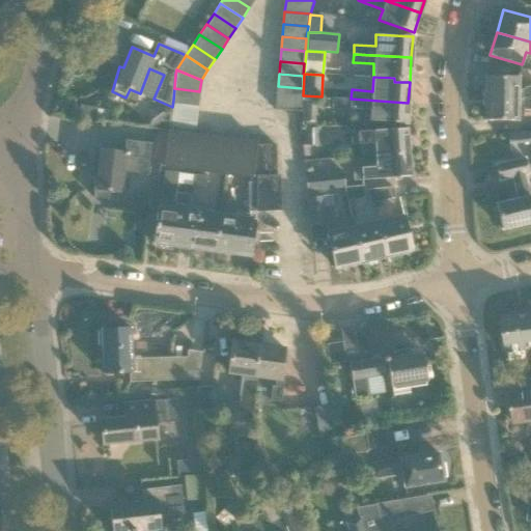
[(524,89),(519,89),(519,77),(485,77),(485,99),(530,99),(530,87),(524,87),(524,89)]
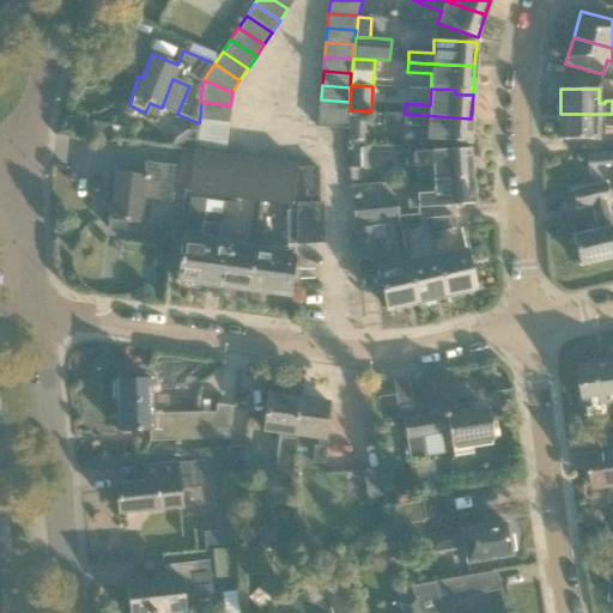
[(321,99),(320,114),(349,116),(350,102),(321,99)]
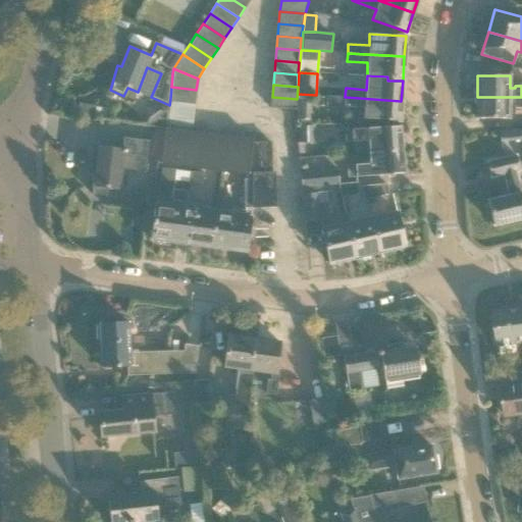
[(195,100),(196,91),(196,90),(171,87),(170,98),(195,100)]
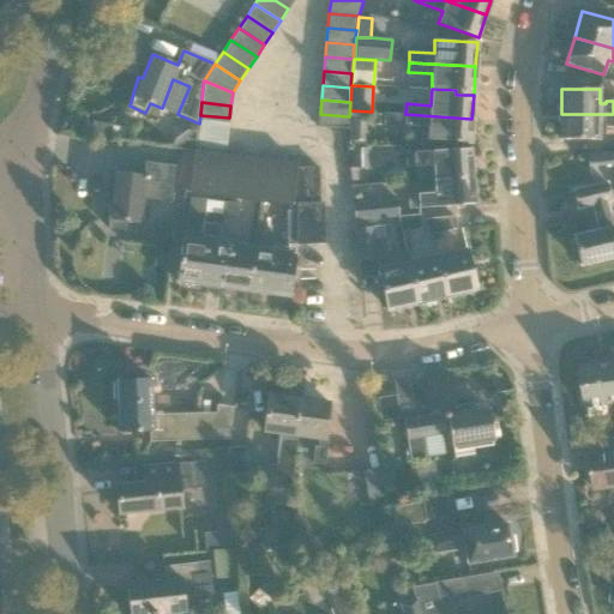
[(349,131),(349,116),(320,114),(319,128),(349,131)]
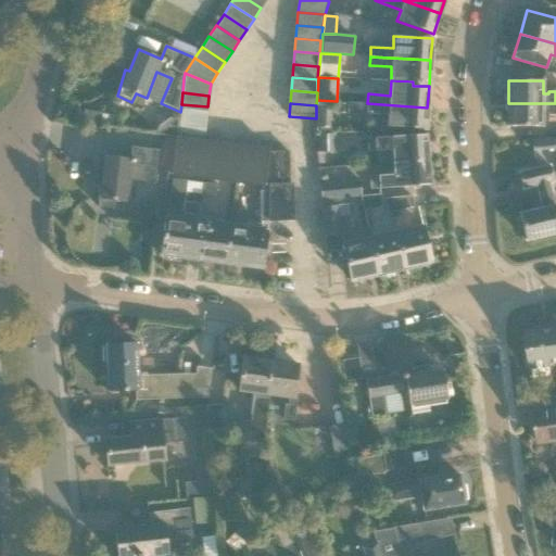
[(317,133),(331,133),(332,103),(317,103),(317,133)]
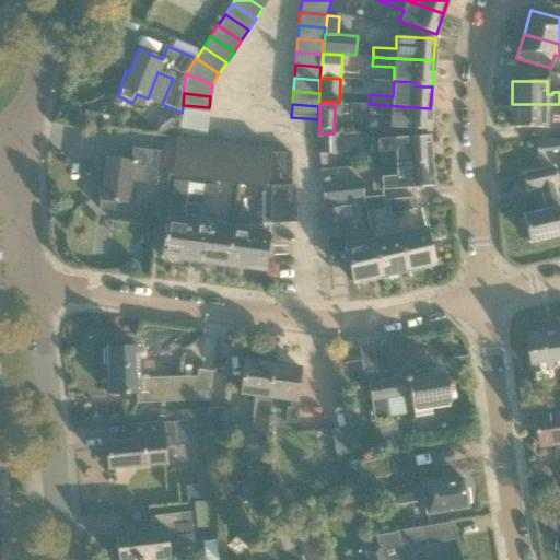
[(429,130),(430,108),(370,104),(369,114),(391,116),(391,128),(429,130)]
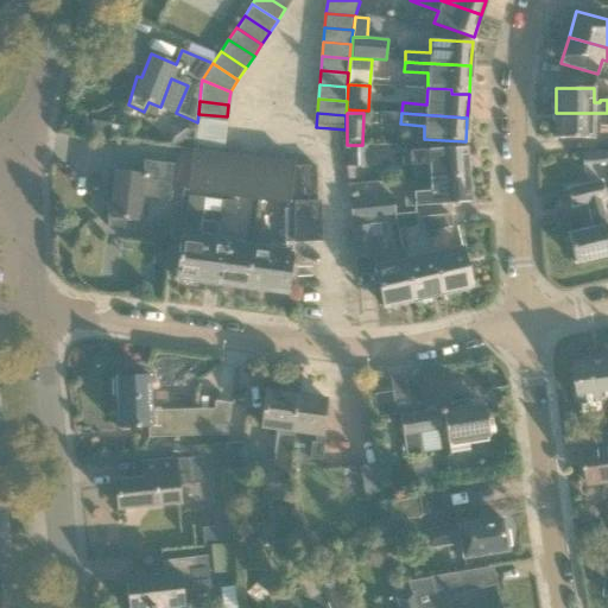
[(607,126),(607,113),(556,113),(556,138),(594,138),(594,124),(600,124),(600,126),(607,126)]
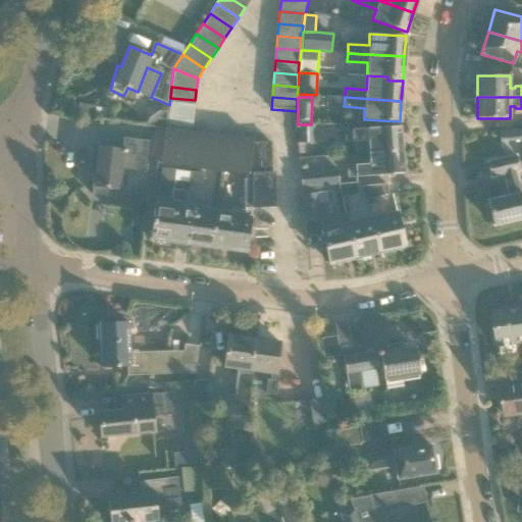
[(194,111),(195,103),(195,100),(170,98),(169,105),(168,109),(194,111)]
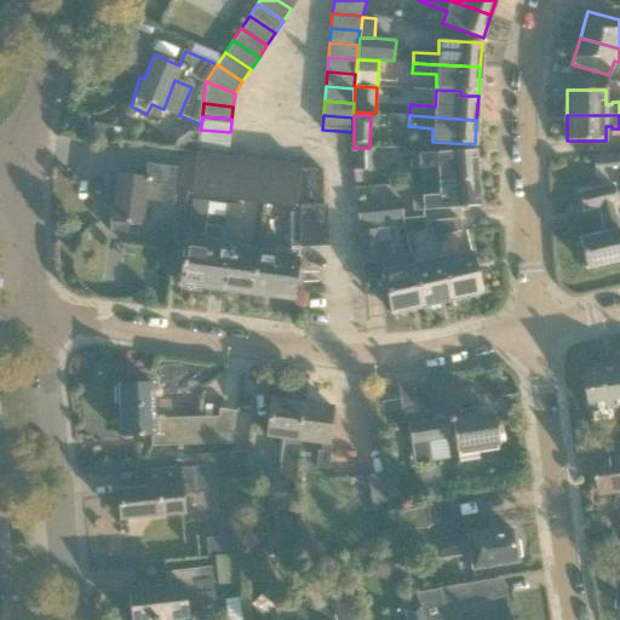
[(114,126),(93,124),(92,137),(113,139),(114,126)]
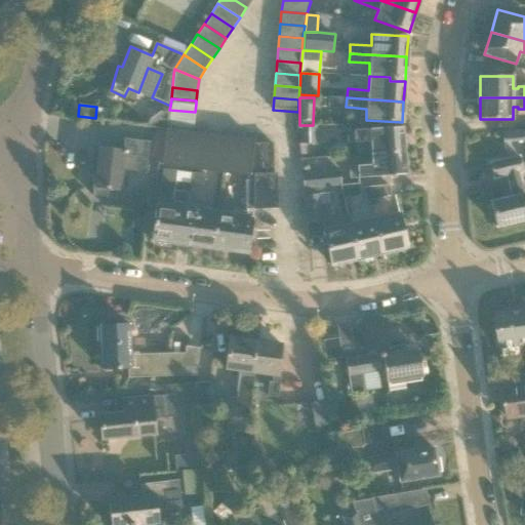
[(193,123),(194,114),(195,112),(169,110),(168,120),(193,123)]
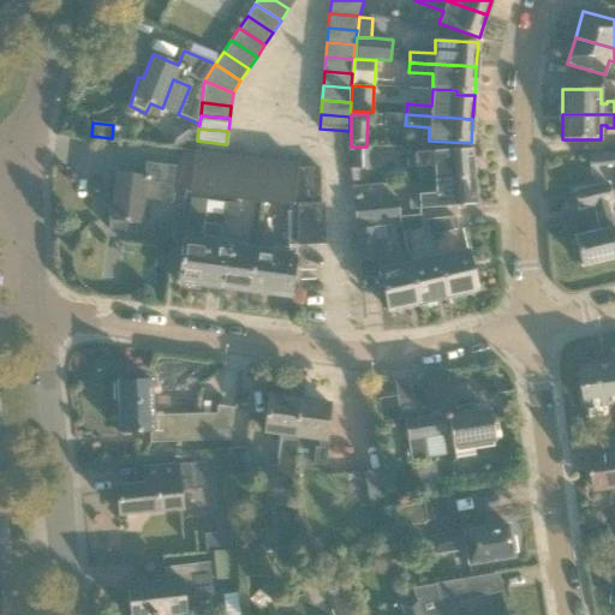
[(225,157),(226,144),(197,141),(196,154),(225,157)]
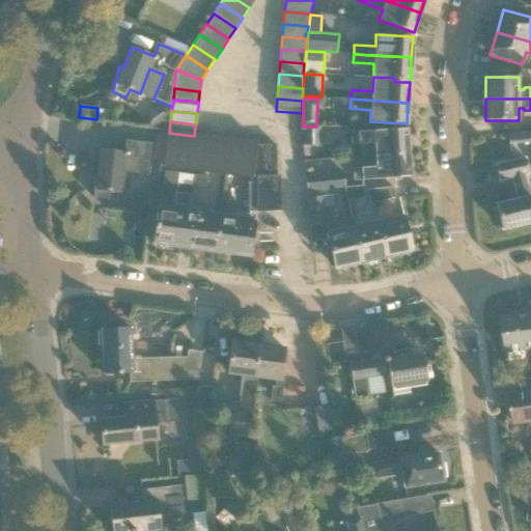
[(320,145),(320,129),(303,129),(304,145),(320,145)]
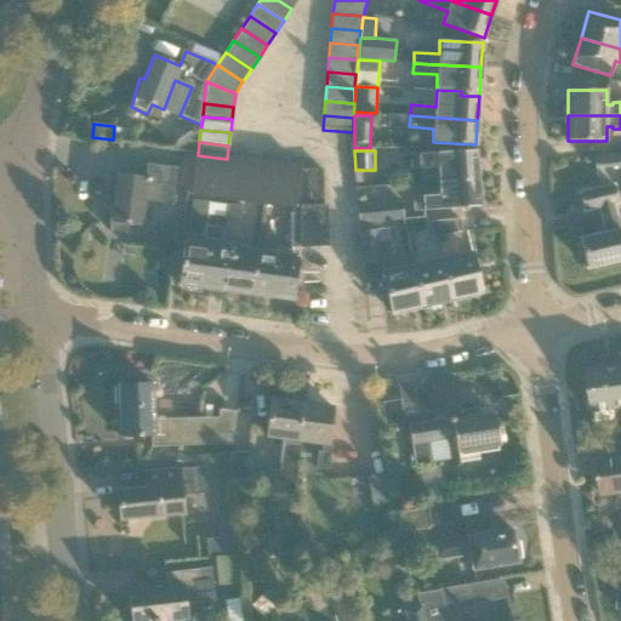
[(410,155),(411,170),(422,170),(423,182),(438,181),(478,178),(478,174),(480,174),(479,160),(476,160),(476,152),(410,155)]
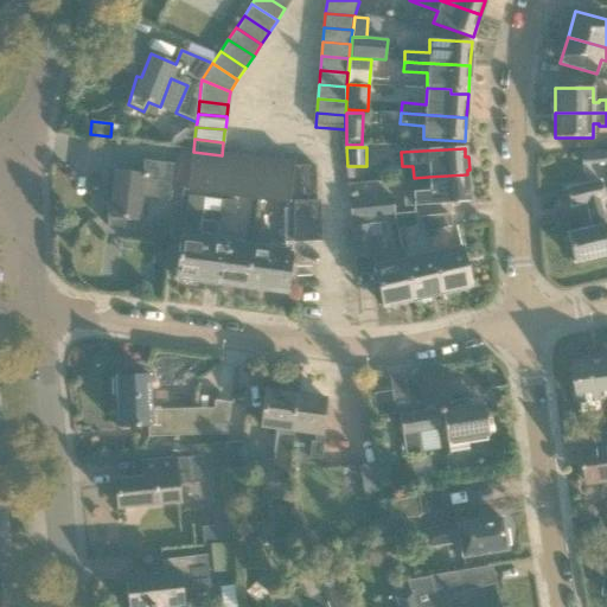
[(606,149),(581,152),(582,165),(606,163),(606,149)]
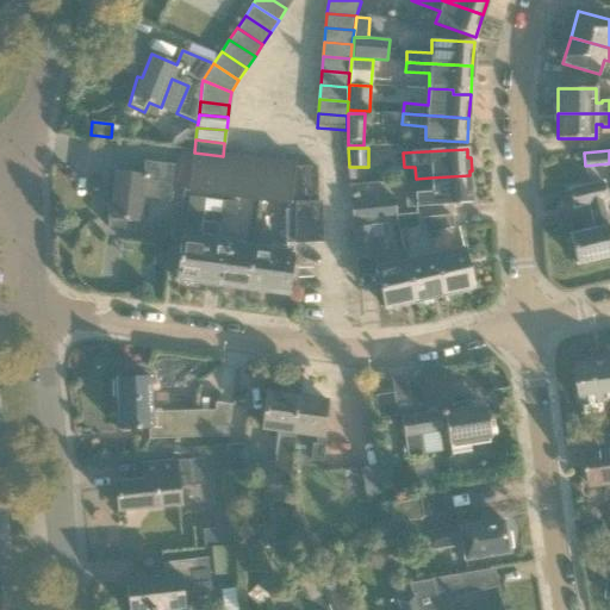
[(188,184),(192,153),(181,151),(179,172),(178,182),(188,184)]
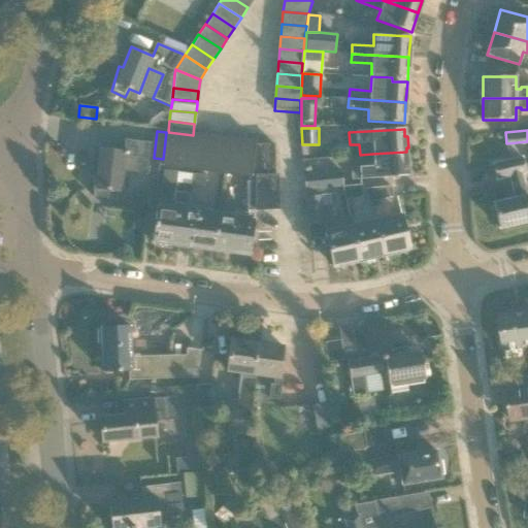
[(256,143),(193,135),(168,132),(164,154),(163,164),(256,176),(256,180),(246,179),(246,210),(279,209),(278,175),(274,174),(274,145),(256,146),(256,143)]
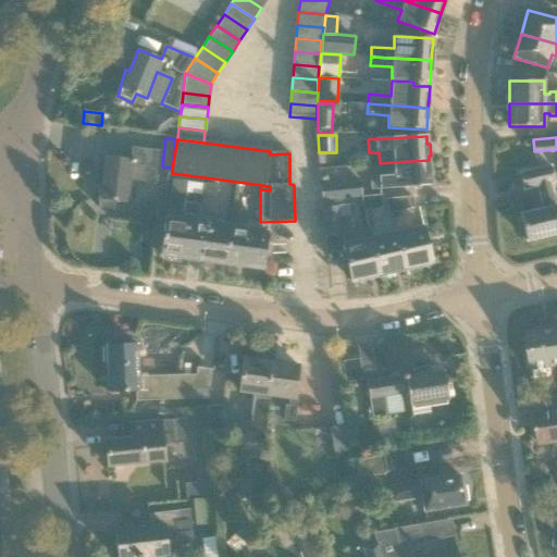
[(160,150),(133,147),(132,161),(107,158),(103,181),(99,181),(99,208),(114,210),(115,201),(127,202),(127,200),(135,201),(137,182),(157,184),(160,150)]
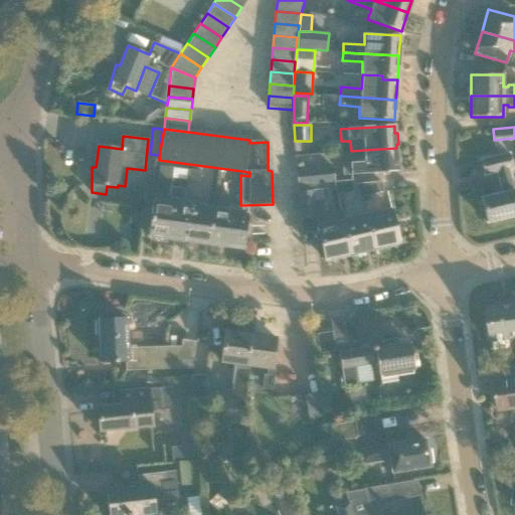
[(343,175),(398,172),(397,163),(399,163),(398,152),(396,152),(396,148),(363,150),(364,163),(342,164),(343,175)]
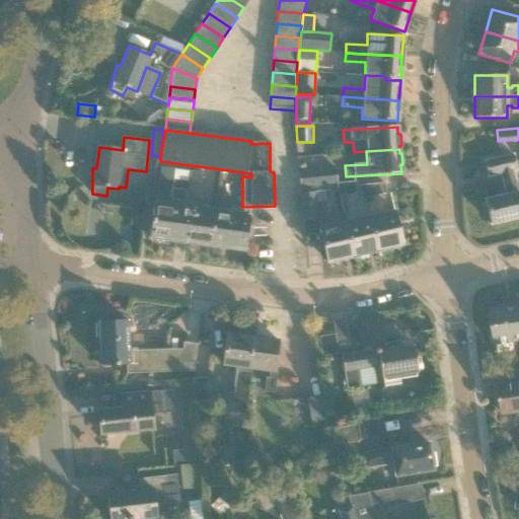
[(517,171),(514,156),(485,162),(489,177),(501,174),(506,196),(485,201),(491,225),(518,218),(518,194),(518,193),(514,171),(517,171)]
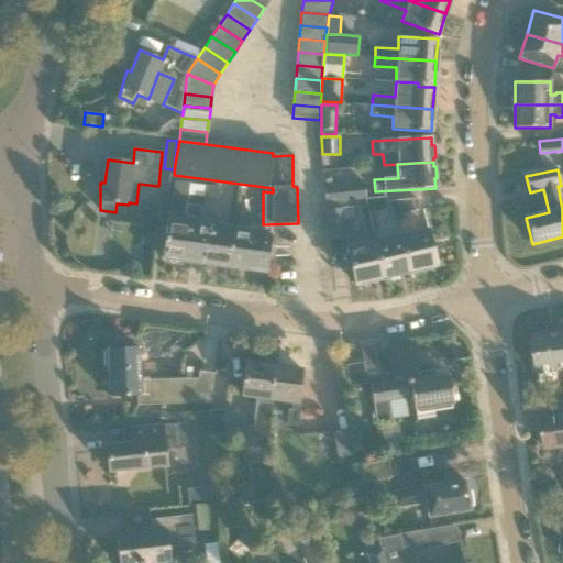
[(185,222),(189,184),(174,181),(168,222),(167,221),(162,258),(189,262),(189,265),(200,266),(200,264),(253,271),(253,273),(257,279),(264,274),(264,272),(266,272),(268,256),(271,256),(273,245),(269,245),(271,234),(268,234),(268,232),(185,222)]
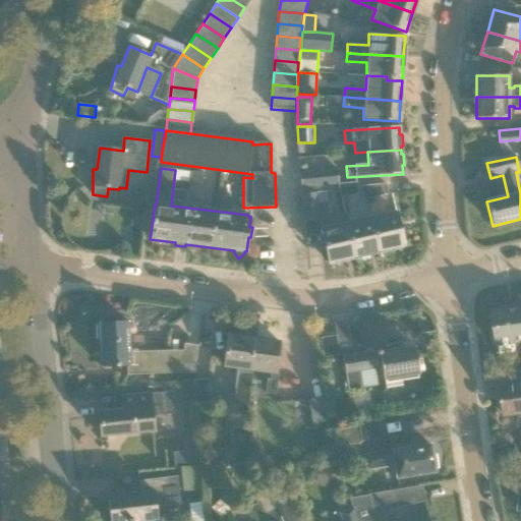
[(301,187),(338,184),(337,169),(299,172),(301,187)]
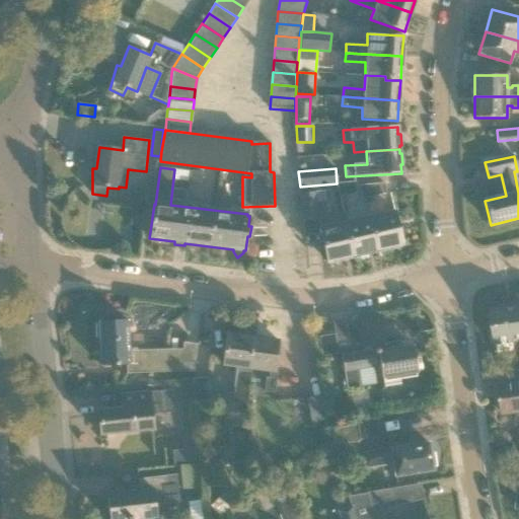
[(189,171),(188,182),(189,182),(201,183),(203,172),(189,171)]
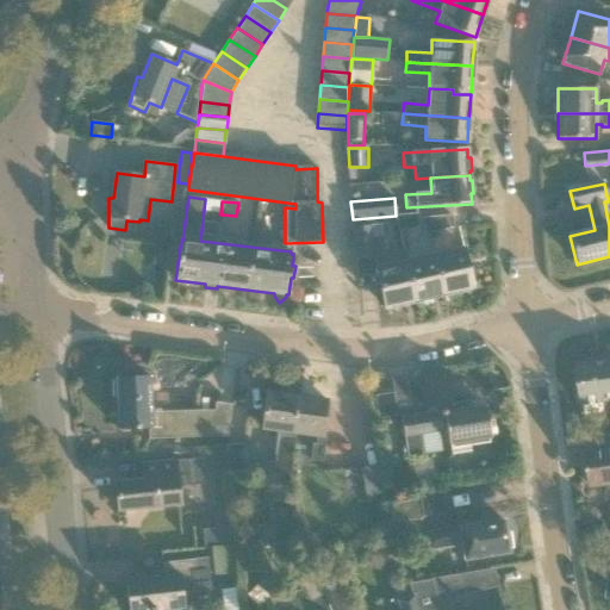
[(396,216),(397,225),(398,231),(419,226),(418,213),(396,216)]
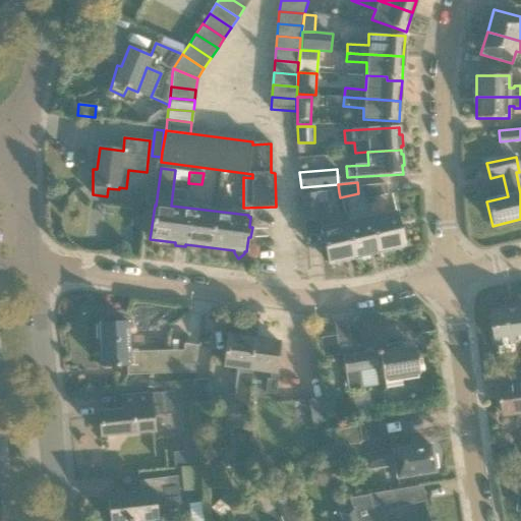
[(338,184),(301,187),(304,221),(320,220),(317,203),(328,201),(327,193),(339,192),(338,184)]
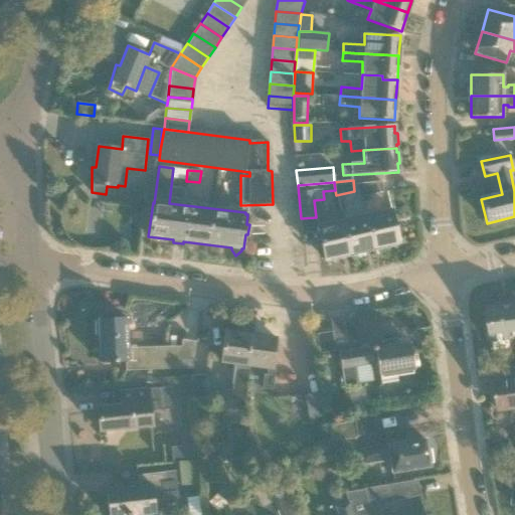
[(356,184),(359,197),(383,192),(381,182),(356,184)]
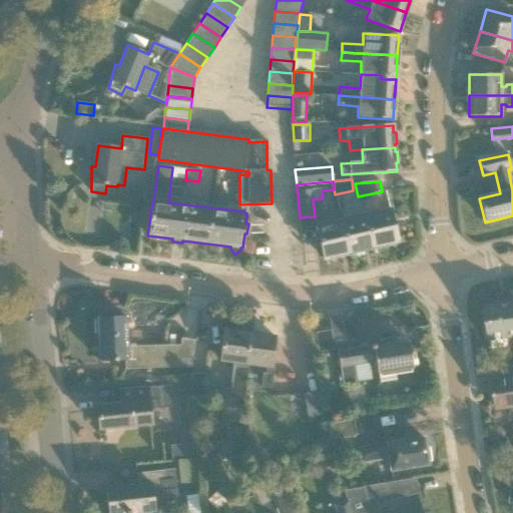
[(128,203),(143,205),(144,190),(130,189),(128,203)]
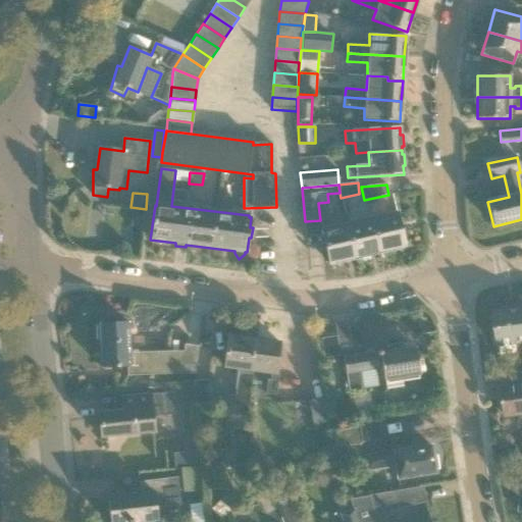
[(379,253),(405,247),(398,213),(372,218),(379,253)]
